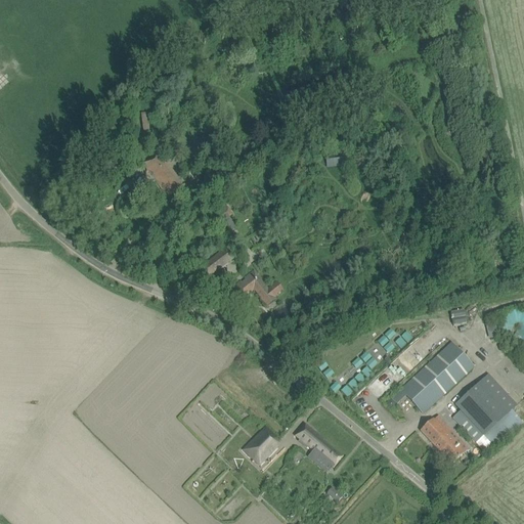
[(153,182),(156,181),(168,198),(183,187),(159,154),(143,165),(148,171),(146,172),(145,175),(145,178),(146,180),(148,181),(153,182)]
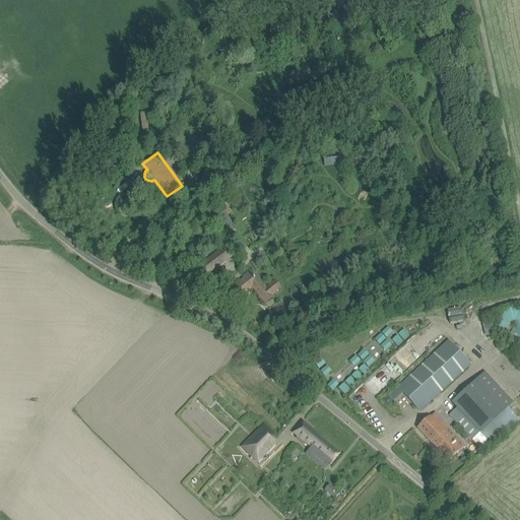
[(226,205),(210,214),(212,218),(217,225),(228,218),(226,215),(228,215),(231,213),(229,208),(226,205)]
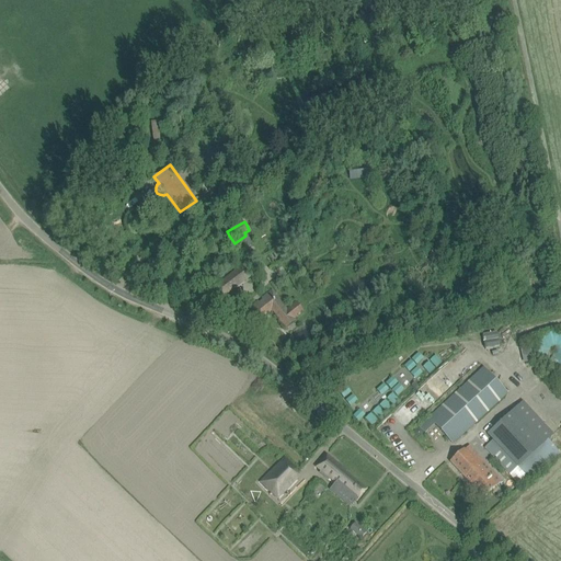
[(224,298),(253,277),(244,265),(215,286),(224,298)]
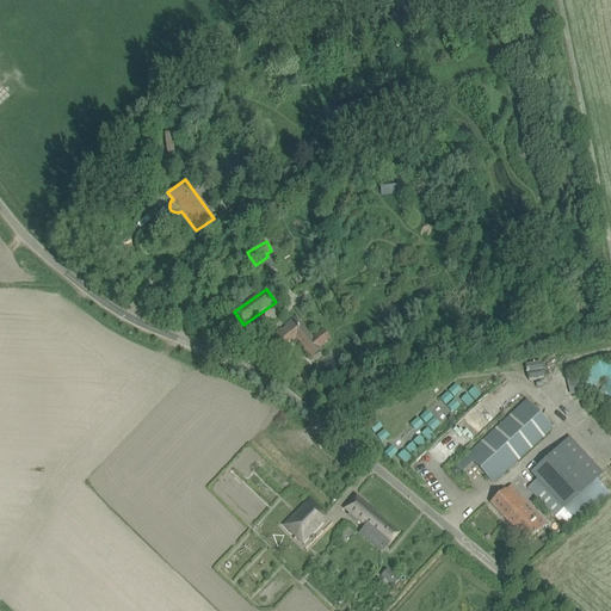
[(295,337),(312,356),(331,340),(323,331),(313,339),(294,316),(254,350),(264,363),(295,337)]
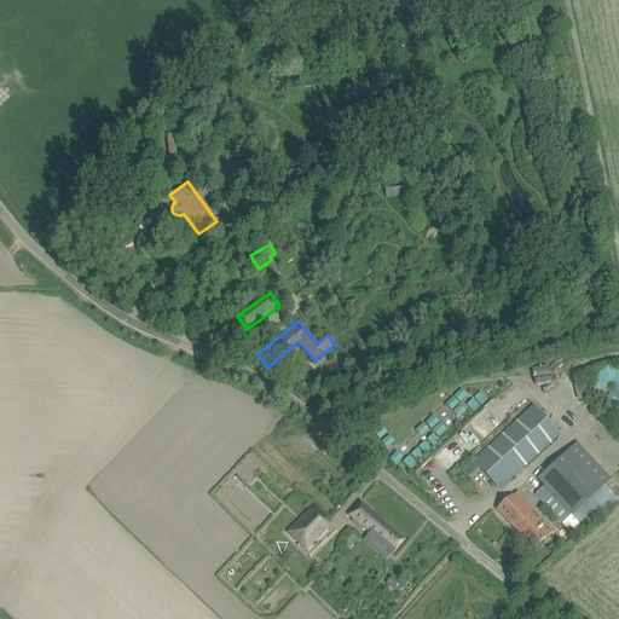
[(536,369),(537,383),(554,382),(551,366),(536,369)]
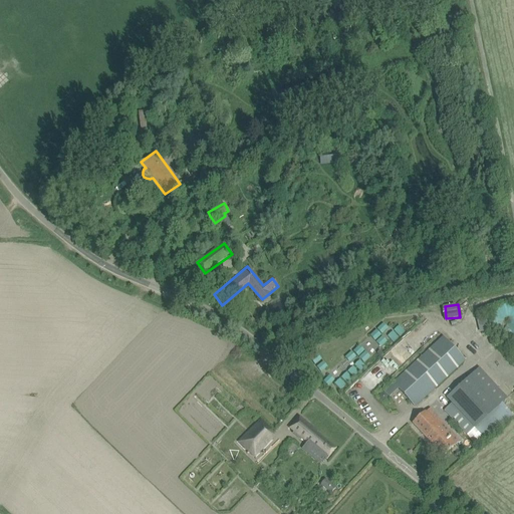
[(492,316),(492,321),(492,326),(495,330),(498,334),(503,336),(508,337),(513,336),(513,335),(513,306),(512,306),(508,305),(503,306),(498,308),(495,312),(492,316)]
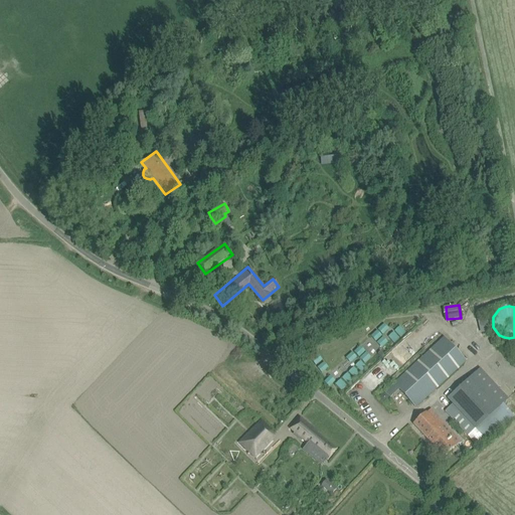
[(247,323),(255,329),(259,325),(250,319),(247,323)]
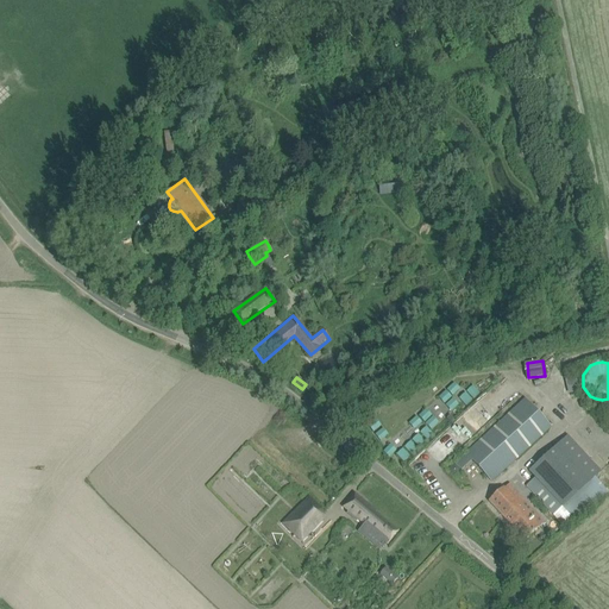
[(525,400),(466,453),(491,482),(550,428),(525,400)]
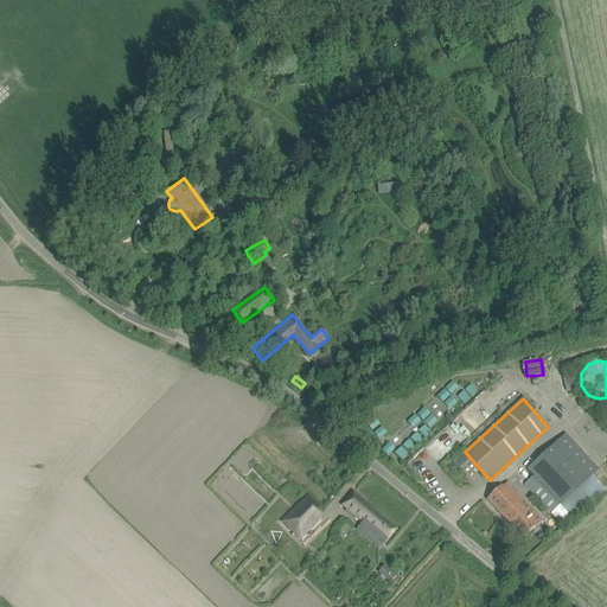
[(526,470),(534,477),(560,505),(599,471),(566,434),(526,470)]
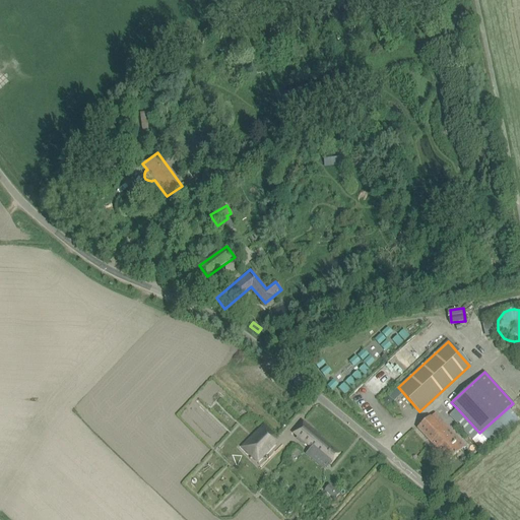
[(425,421),(417,429),(448,462),(460,451),(465,446),(454,434),(449,439),(430,416),(425,421)]
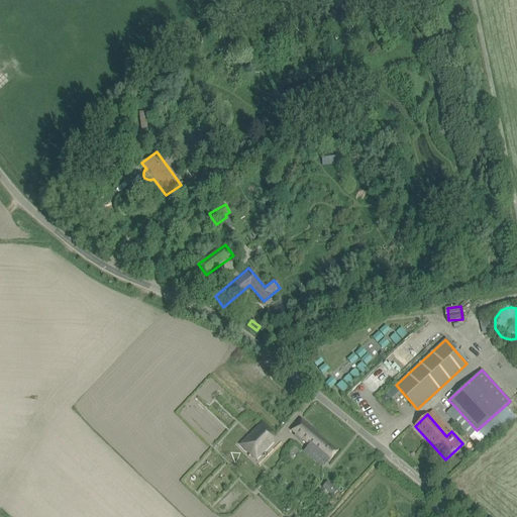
[(326,459),(329,461),(331,458),(338,451),(319,435),(301,420),(292,431),(307,443),(308,444),(326,459)]
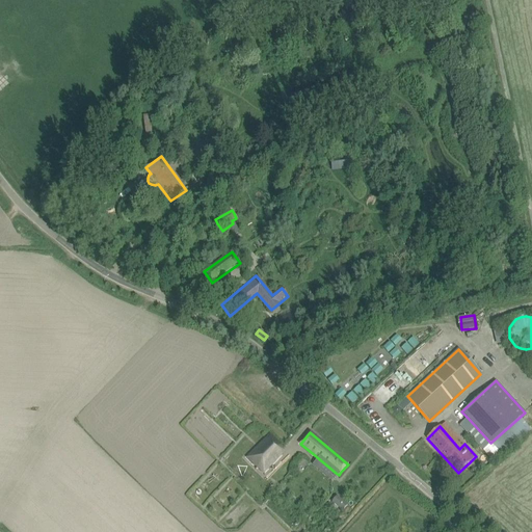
[(277,450),(281,446),(270,435),(247,457),(263,473),(282,454),(277,450)]
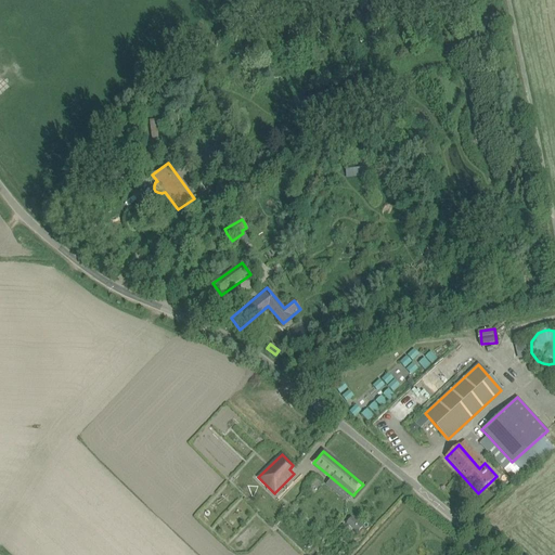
[(346,524),(357,533),(362,527),(351,517),(346,524)]
